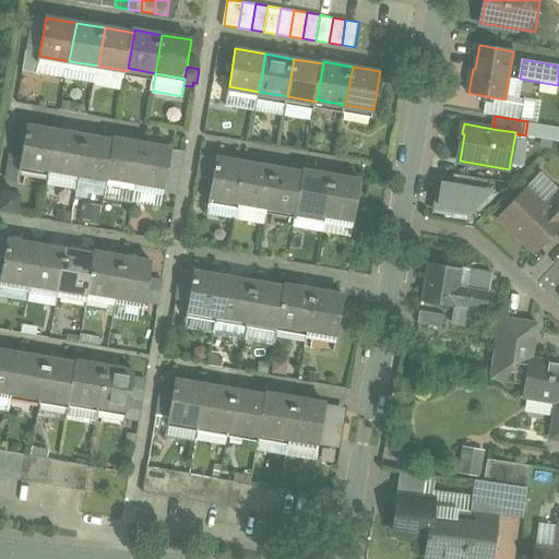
[(558,127),(530,123),(527,137),(558,140),(558,127)]
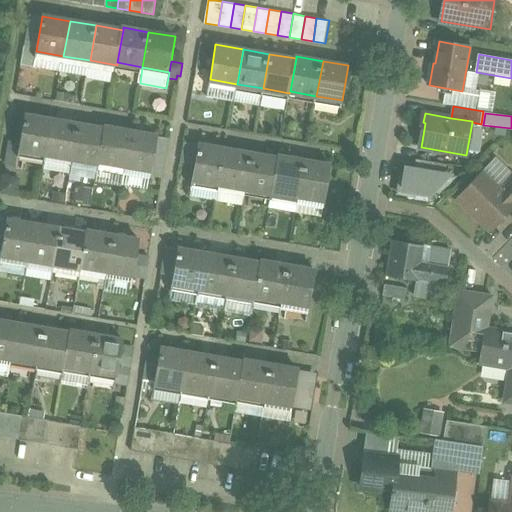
[(52,120),(24,115),(17,151),(46,156),(52,120)]
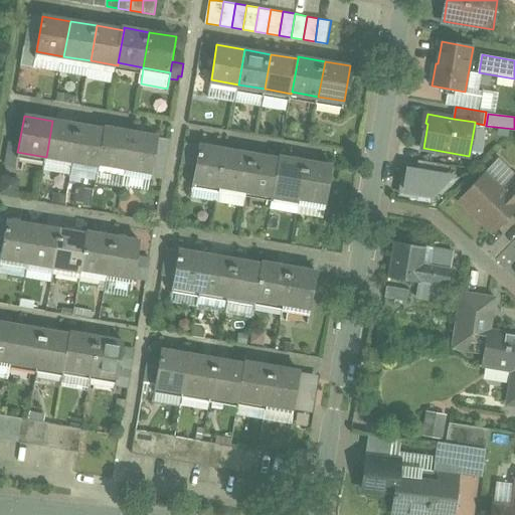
[(78,126),(52,121),(46,157),(72,161),(78,126)]
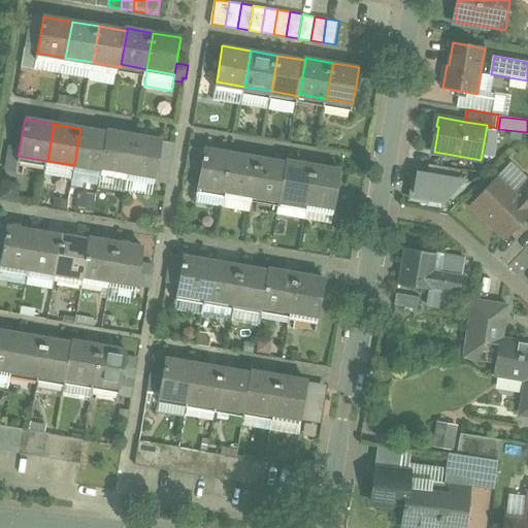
[(108,134),(80,129),(74,165),(102,170),(102,168),(108,134)]
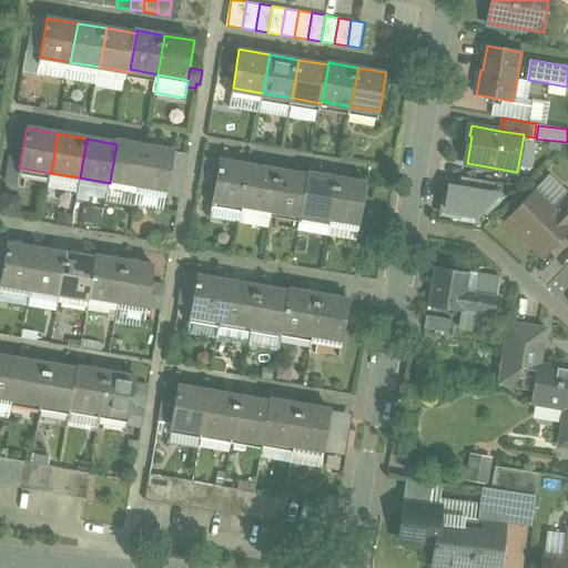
[(145,146),(117,141),(117,144),(110,181),(139,185),(145,146)]
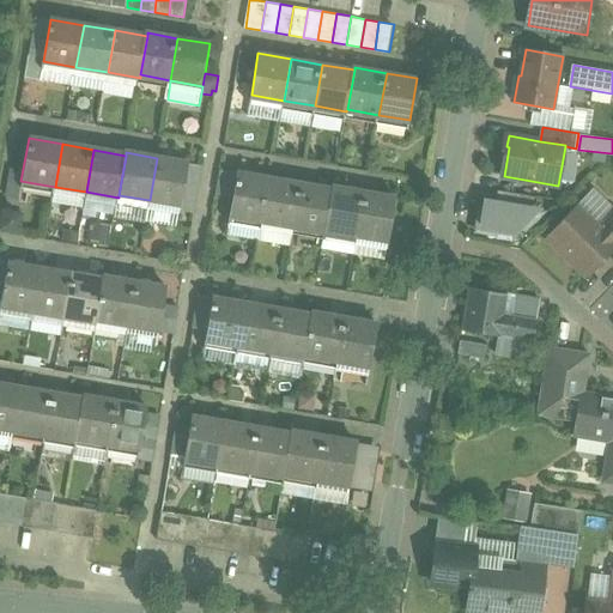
[(188,164),(157,158),(150,200),(181,206),(188,164)]
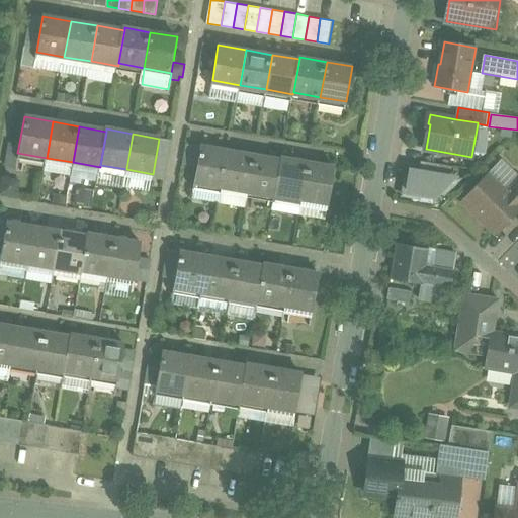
[(229,152),(201,148),(195,181),(223,186),(229,152)]
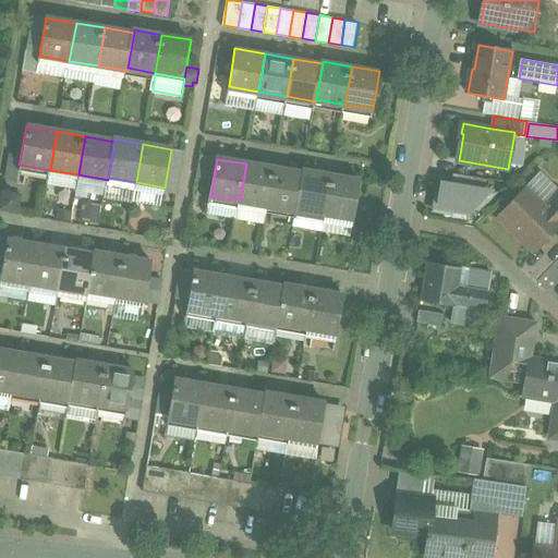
[(276,169),(246,164),(240,201),(269,206),(276,169)]
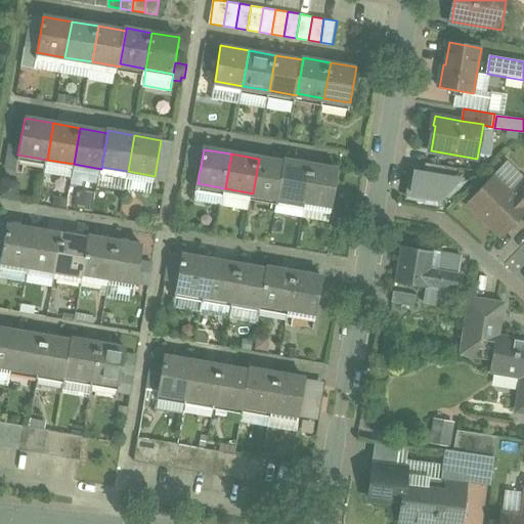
[(285,163),(259,159),(253,193),(278,199),(278,197),(285,163)]
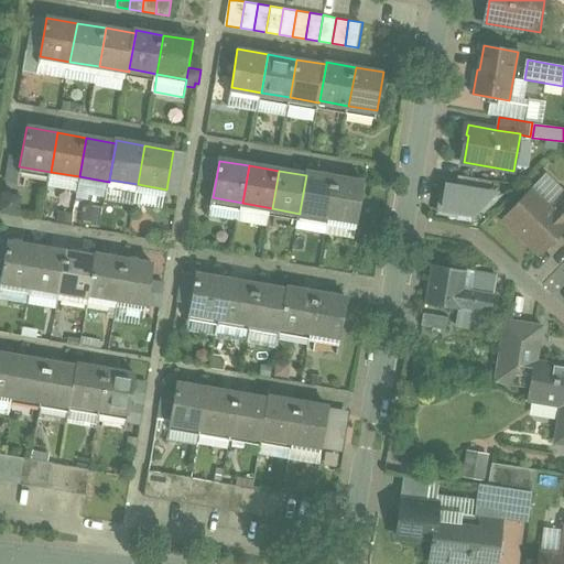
[(336,179),(306,174),(306,175),(300,212),(331,217),(336,179)]
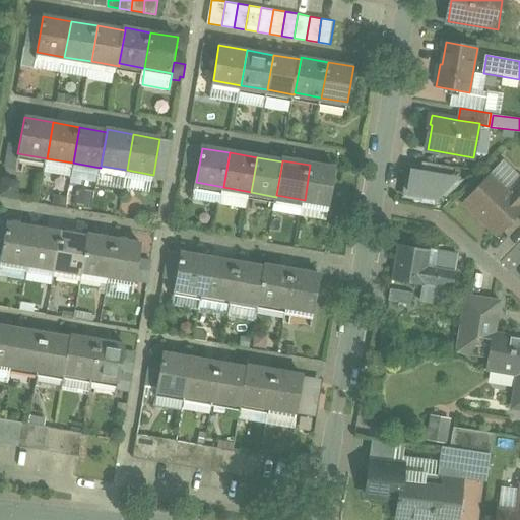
[(457,168),(424,161),(421,173),(455,179),(457,168)]
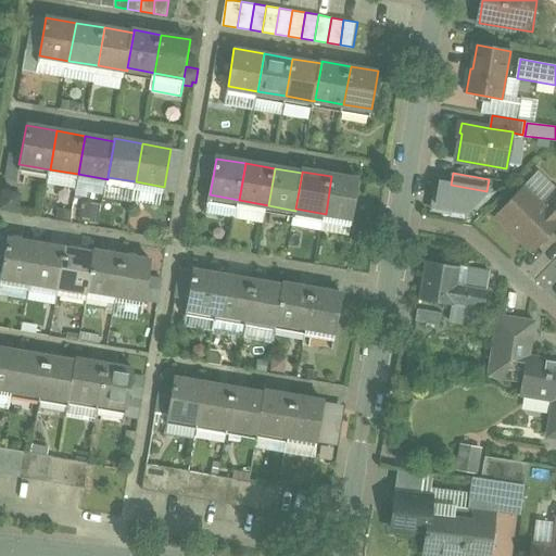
[(361,181),(331,176),(326,214),(354,219),(361,181)]
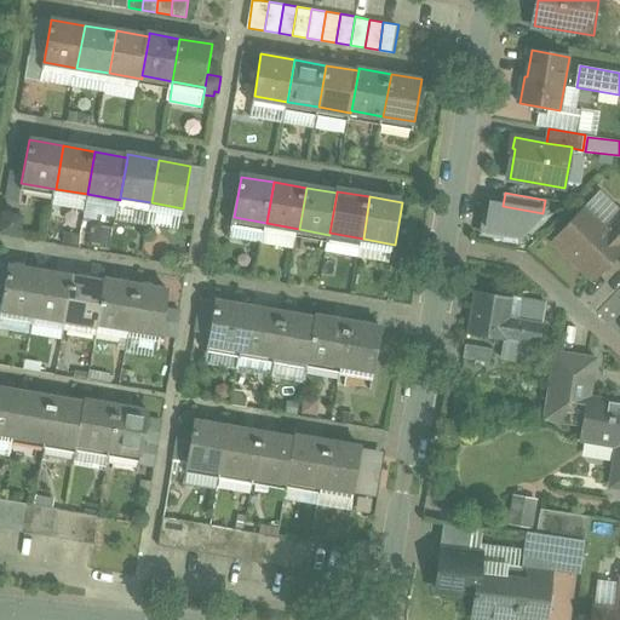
[(503,206),(493,205),(492,214),(487,214),(483,234),(501,236),(503,231),(523,235),(528,230),(533,231),(550,214),(543,213),(503,206)]
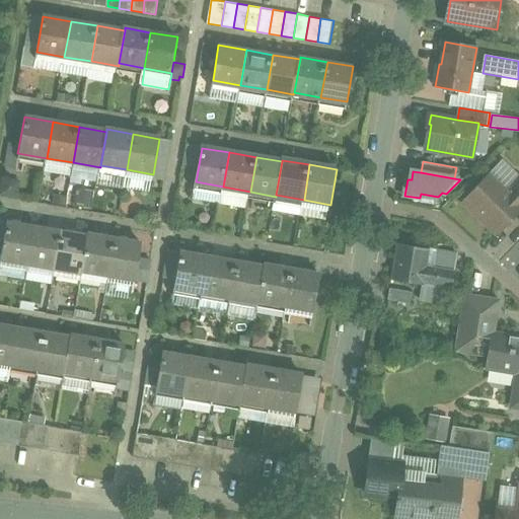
[(518,178),(508,191),(491,172),(463,201),(499,235),(518,213),(518,178)]
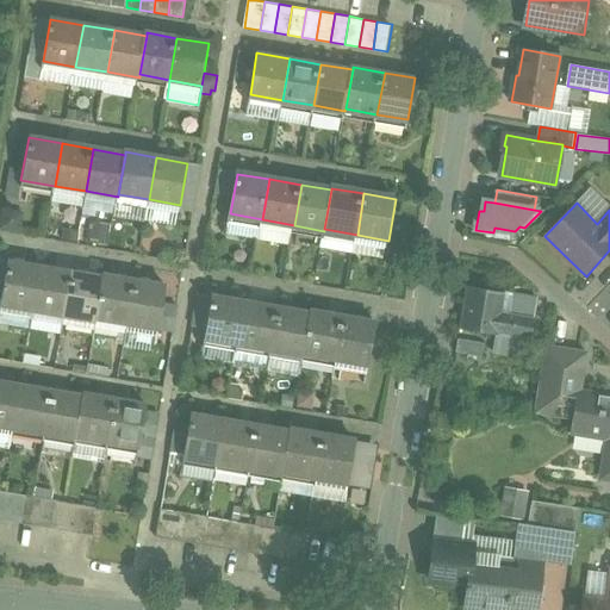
[(24,213),(2,209),(0,224),(0,231),(19,236),(24,213)]
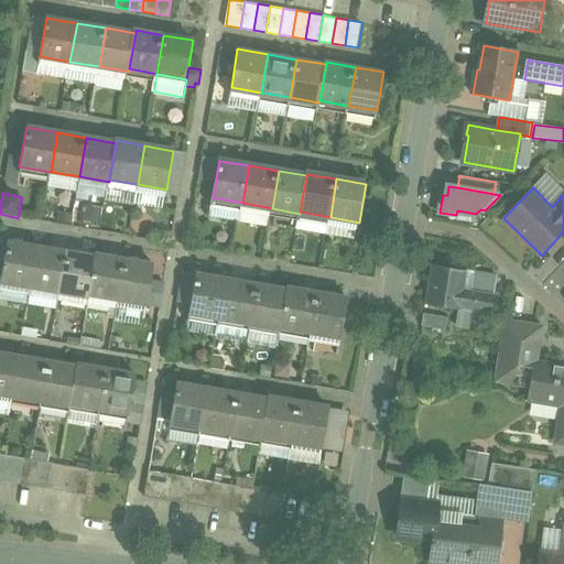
[(38,247),(7,242),(0,279),(0,281),(31,286),(38,247)]
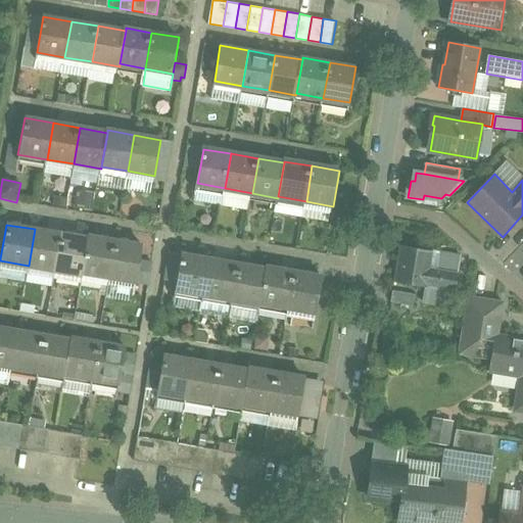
[(61,234),(35,229),(29,266),(55,270),(61,234)]
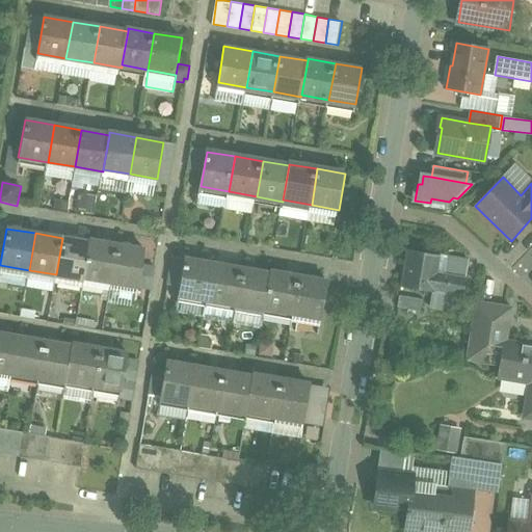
[(90,242),(62,238),(56,274),(84,280),(84,277),(90,242)]
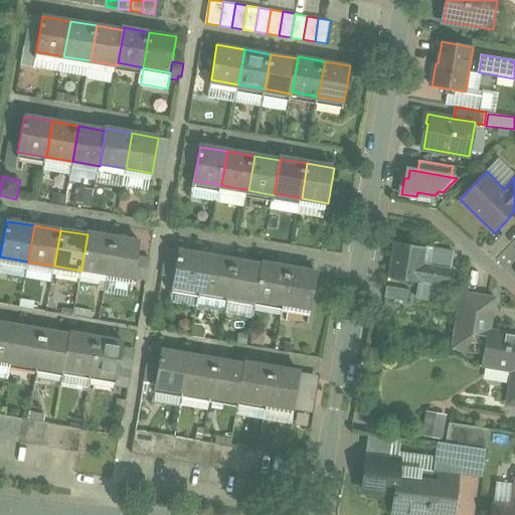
[(114,237),(88,233),(88,234),(81,269),(108,273),(114,237)]
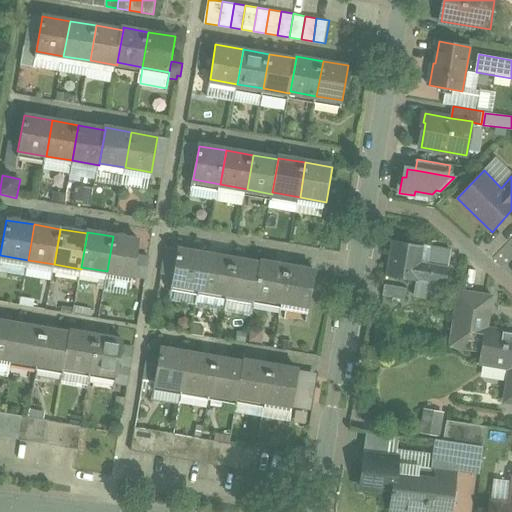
[(140,240),(113,236),(107,271),(134,276),(140,240)]
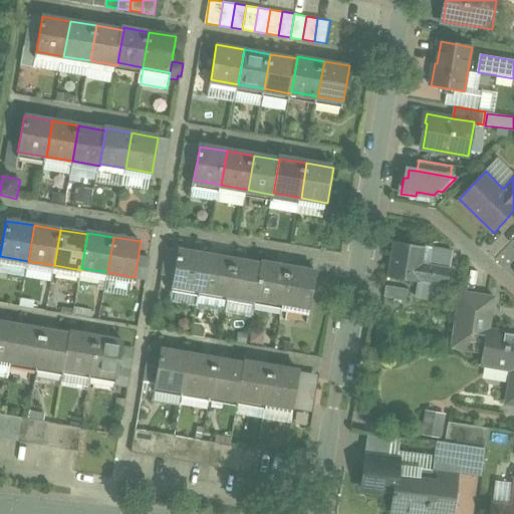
[(426,246),(395,241),(389,277),(420,282),(420,279),(426,246)]
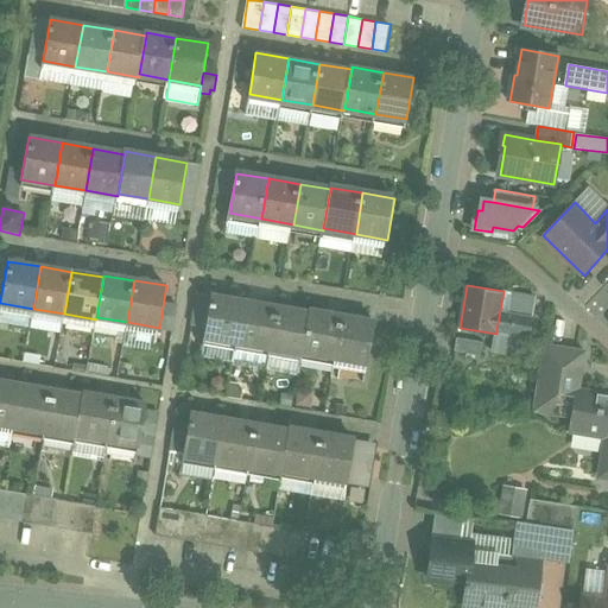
[(538,297),(504,291),(496,330),(531,336),(538,297)]
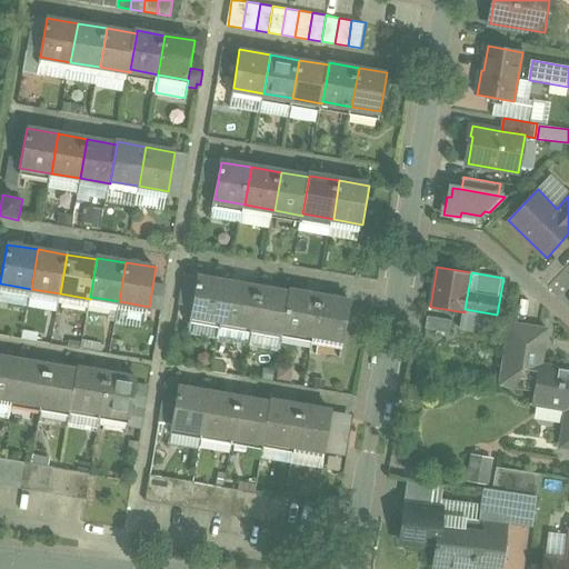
[(228,282),(196,277),(189,317),(221,322),(228,282)]
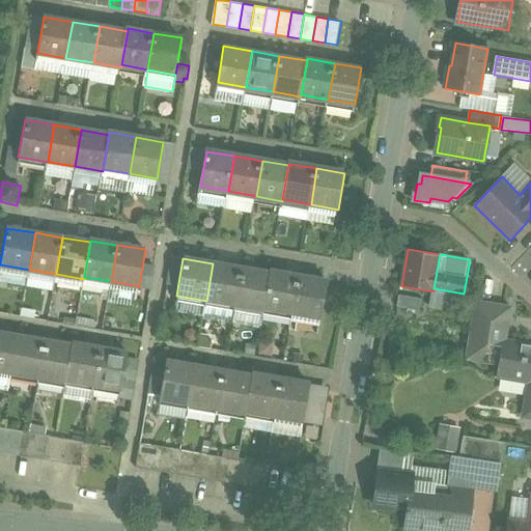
[(243,269),(213,263),(206,301),(235,305),(243,269)]
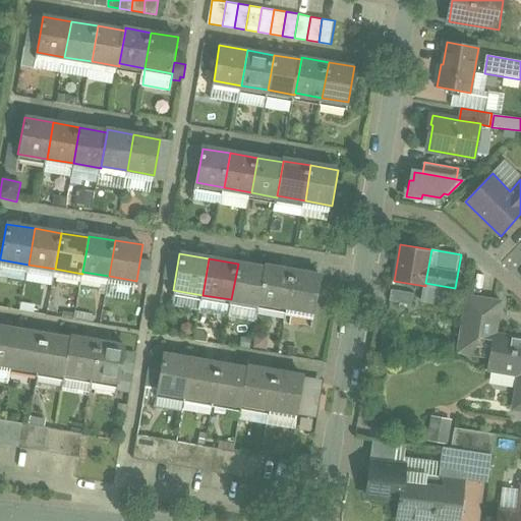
[(265,268),(238,264),(231,299),(258,304),(259,302),(265,268)]
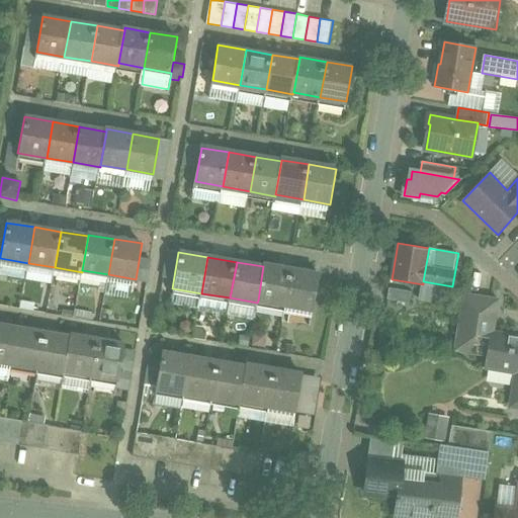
[(291,269),(263,264),(263,266),(258,300),(285,306),(291,269)]
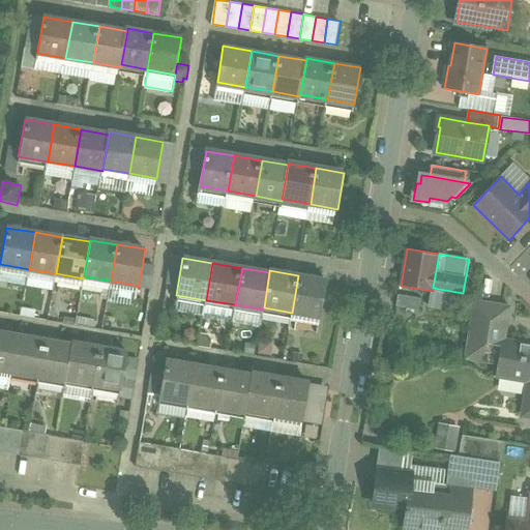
[(326,281),(298,275),(292,313),(320,318),(326,281)]
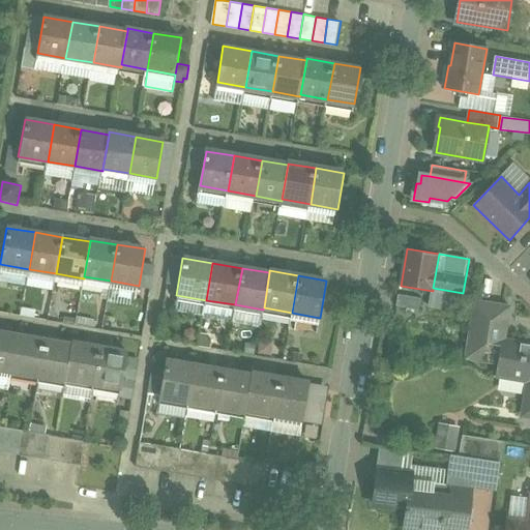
[(422,310),(423,298),(401,295),(399,305),(422,310)]
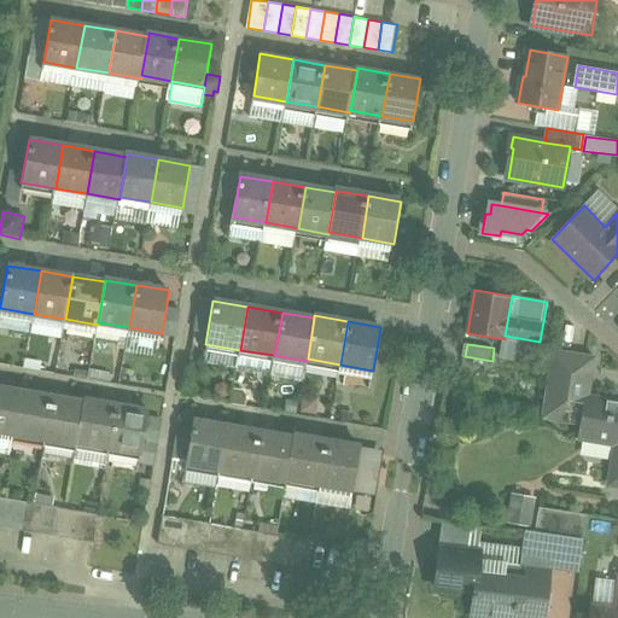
[(596,357),(555,350),(544,418),(583,424),(588,396),(589,396),(596,357)]
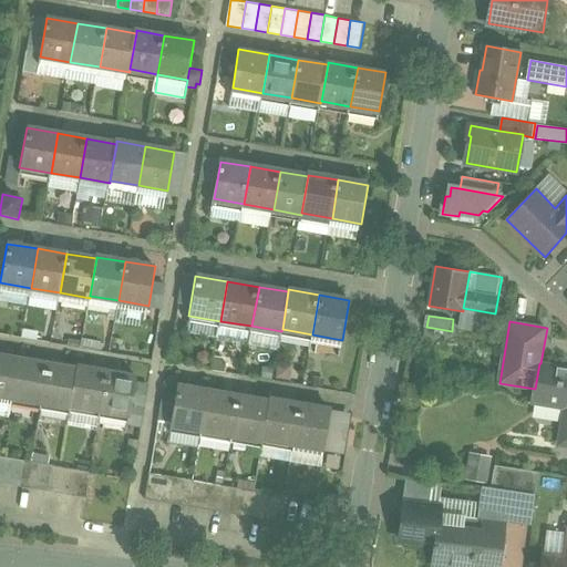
[(19,359),(0,356),(0,397),(12,399),(19,359)]
